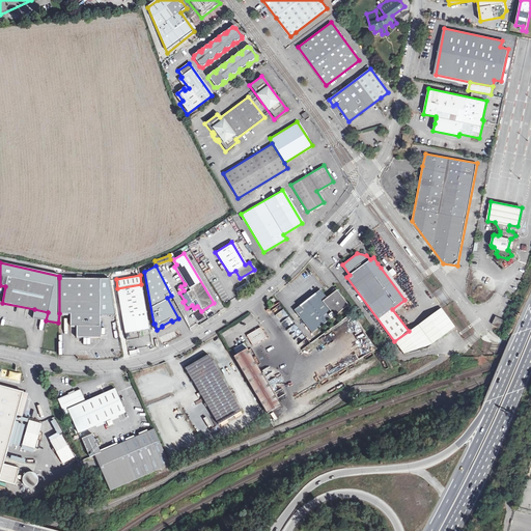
[(77,326),(77,337),(100,337),(100,325),(100,314),(115,314),(109,278),(59,278),(59,313),(62,313),(71,313),(71,325),(77,326)]
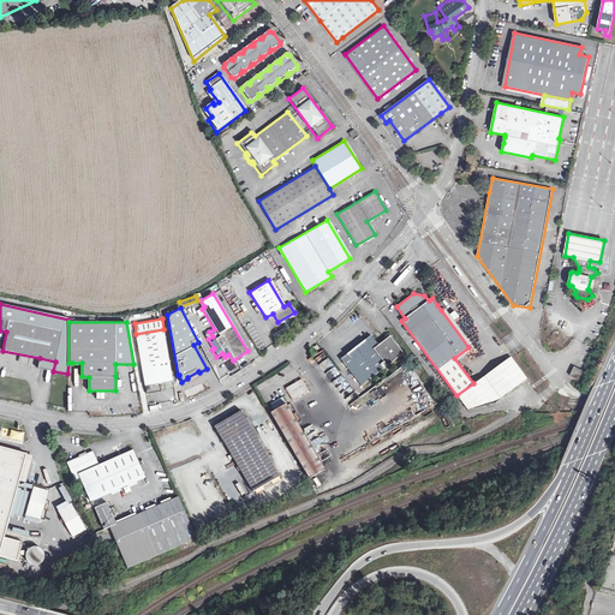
[(136,334),(145,386),(173,381),(163,329),(136,334)]
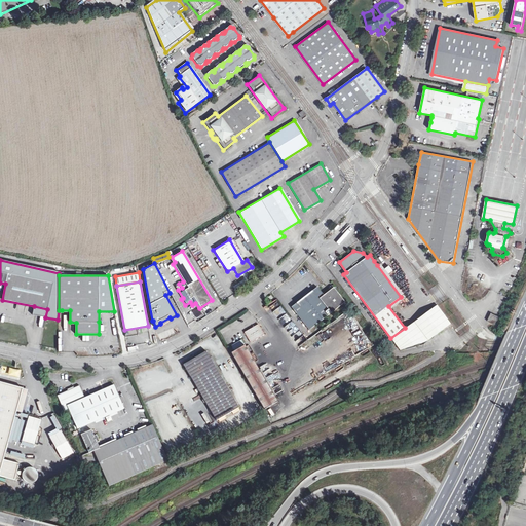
[(324,295),(318,288),(308,295),(292,306),(309,329),(345,303),(334,288),(324,295)]
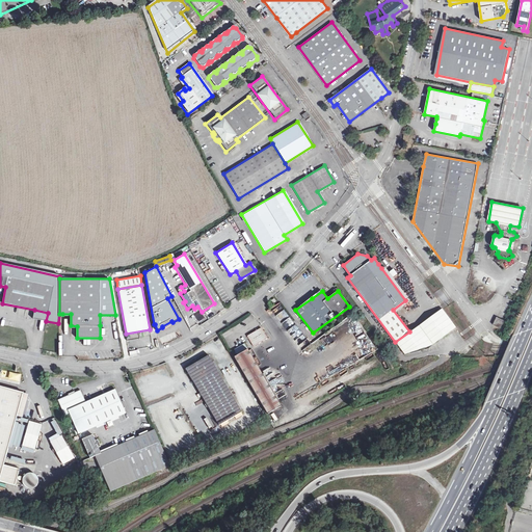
[(287,329),(295,323),(284,309),(275,316),(287,329)]
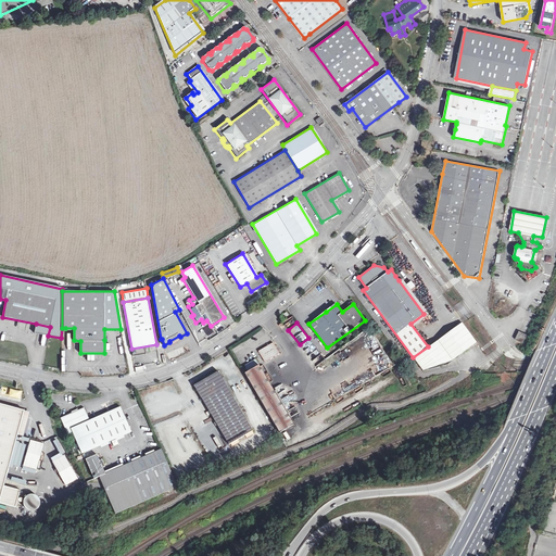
[(462,323),(414,358),(422,370),(453,361),(477,342),(462,323)]
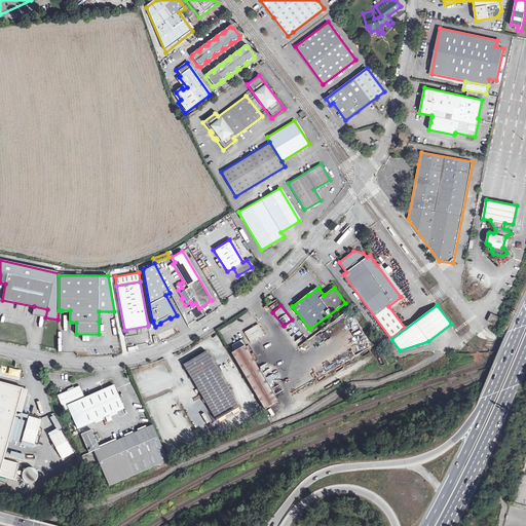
[(47,309),(34,306),(32,315),(45,317),(47,309)]
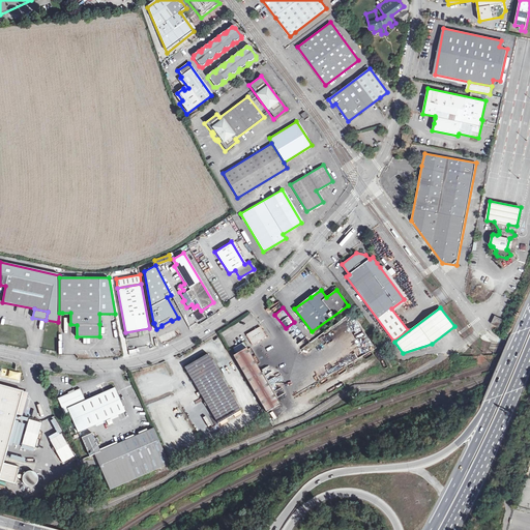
[(121,314),(116,315),(120,345),(125,344),(121,314)]
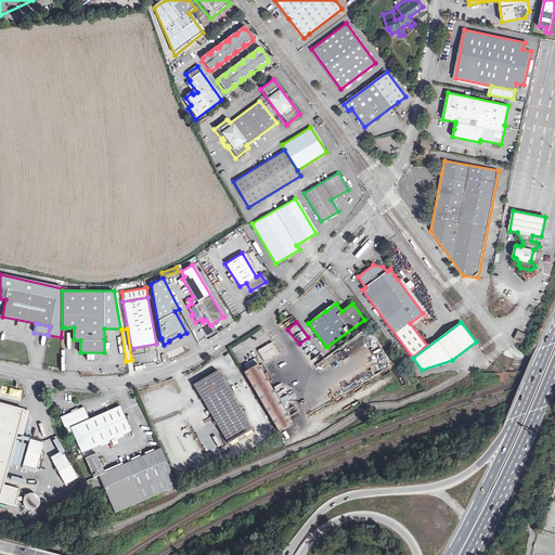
[(526,334),(518,331),(514,338),(521,341),(526,334)]
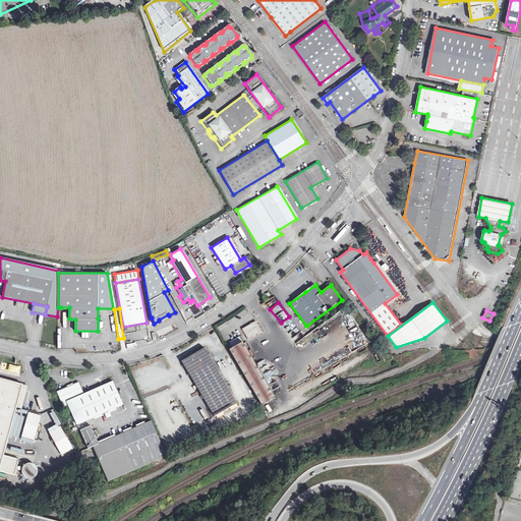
[(255,321),(242,329),(248,338),(261,330),(255,321)]
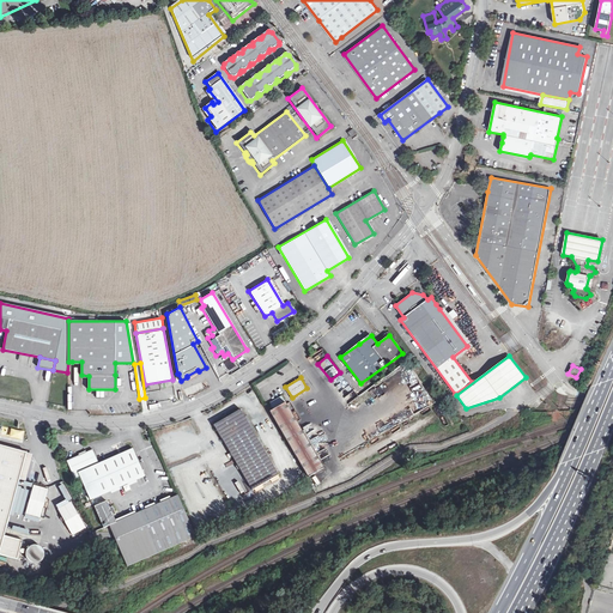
[(343,399),(353,390),(345,380),(334,388),(343,399)]
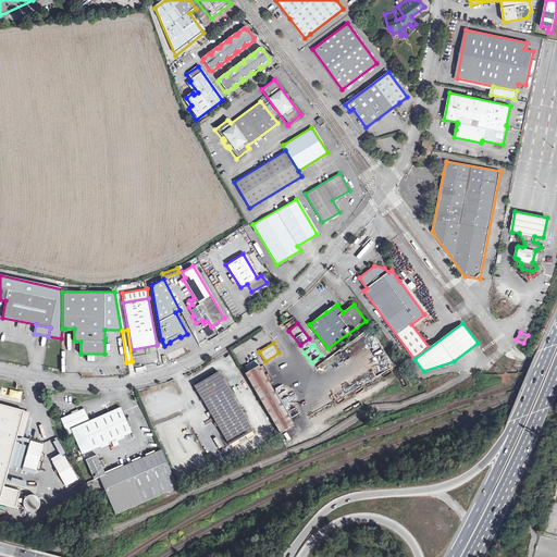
[(242,370),(280,434),(294,426),(256,361),(242,370)]
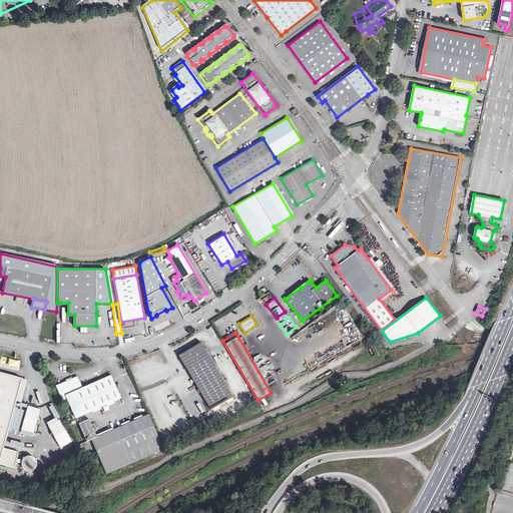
[(178,355),(210,409),(232,397),(201,342),(178,355)]
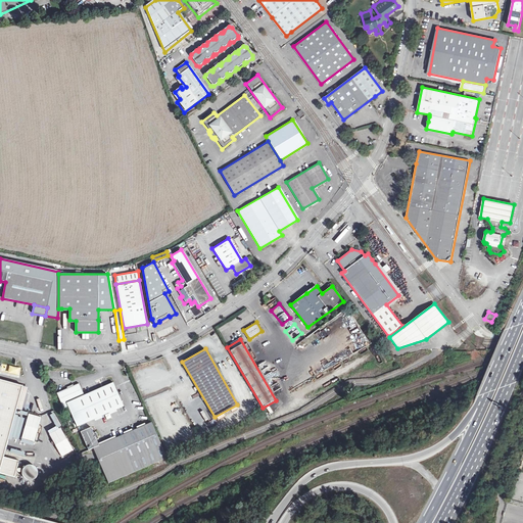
[(214,358),(217,365),(223,362),(219,354),(214,358)]
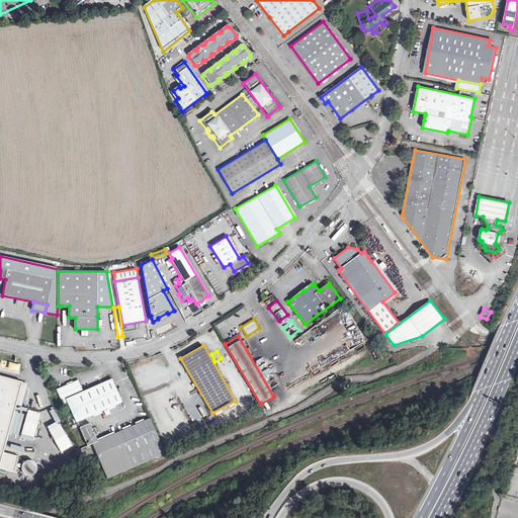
[(9,362),(7,369),(19,372),(20,364),(9,362)]
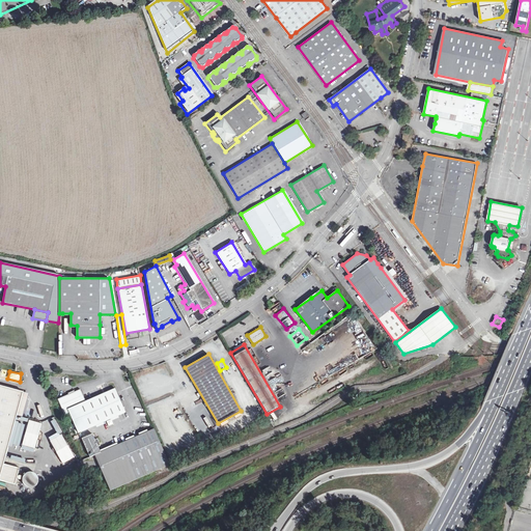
[(0,478),(16,483),(20,467),(4,463),(23,391),(0,385),(0,478)]
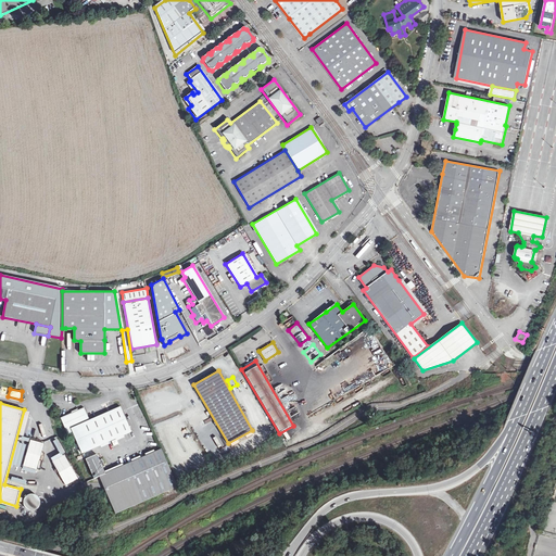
[(84,407),(61,418),(68,434),(73,432),(83,453),(131,431),(121,407),(108,413),(90,420),(84,407)]
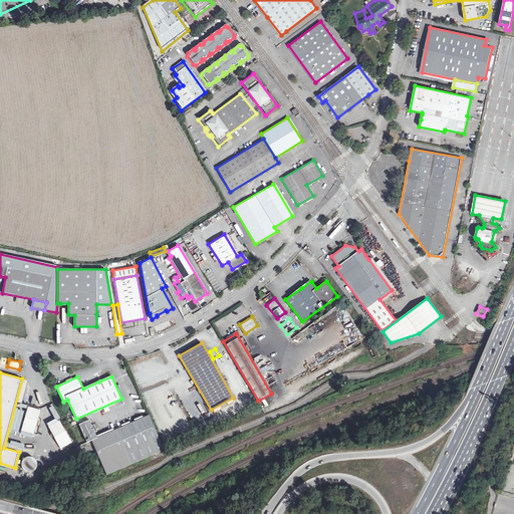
[(28,407),(21,431),(34,435),(40,410),(28,407)]
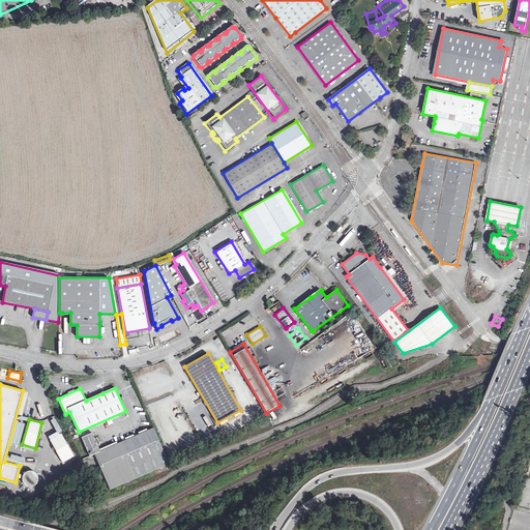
[(94,453),(110,488),(169,463),(153,428),(100,450),(98,446),(93,433),(82,438),(89,454),(94,453)]
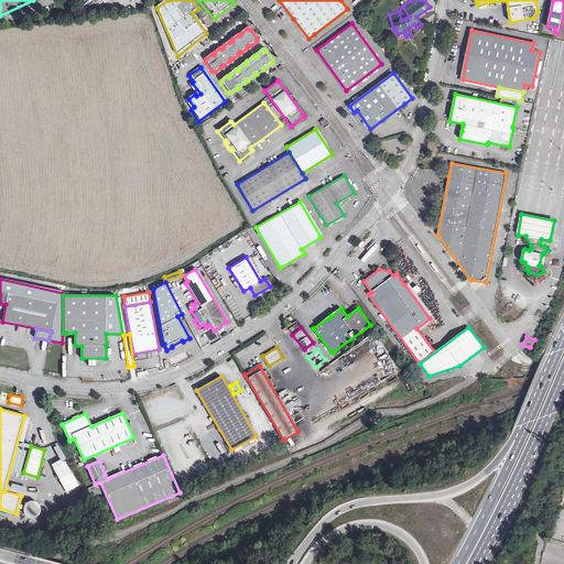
[(65,462),(53,468),(67,492),(79,486),(65,462)]
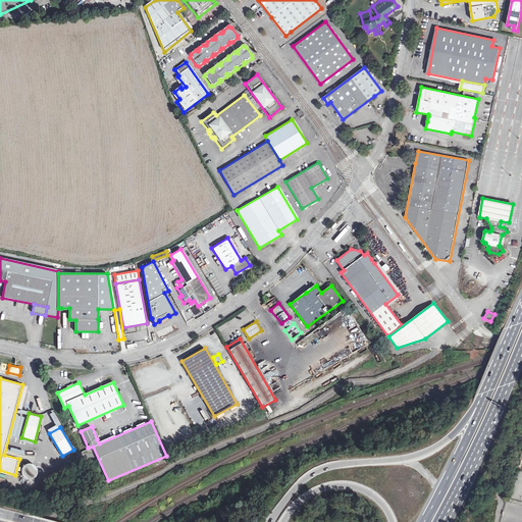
[(22,474),(23,476),(24,477),(25,478),(28,479),(29,479),(30,479),(32,479),(33,479),(35,478),(36,477),(37,476),(38,475),(38,473),(39,472),(39,470),(38,469),(38,468),(37,466),(36,465),(34,465),(33,464),(32,464),(30,464),(29,464),(27,465),(25,466),(24,467),(23,468),(22,470),(22,471),(22,473),(22,474)]
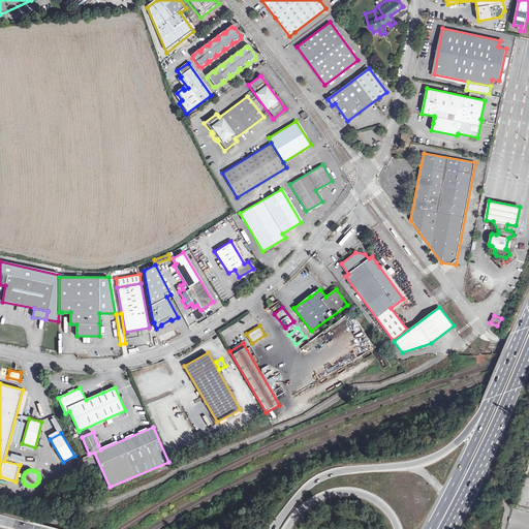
[(508,528),(528,528),(528,512),(515,509),(514,515),(521,517),(521,521),(510,519),(508,528)]
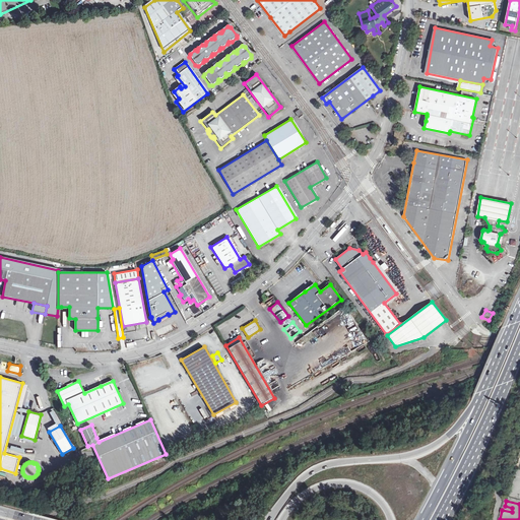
All buildings are outlined.
